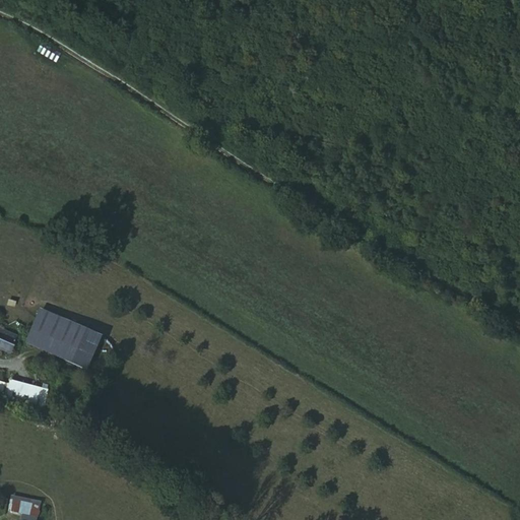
[(90,331),(41,310),(25,343),(75,366),(90,331)]
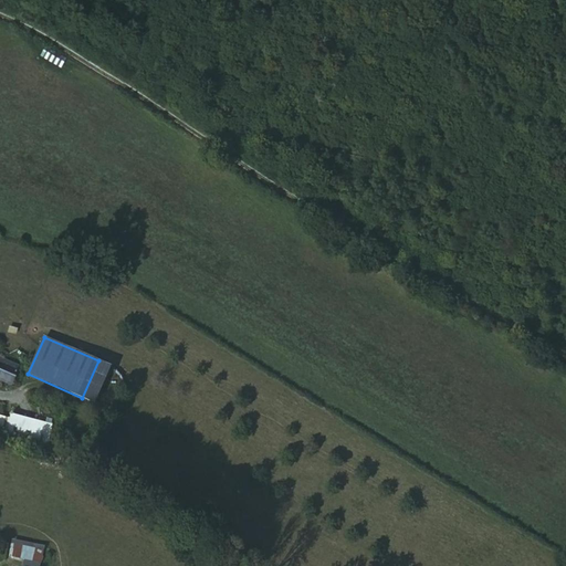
[(0,369),(13,374),(17,366),(0,358),(0,369)]
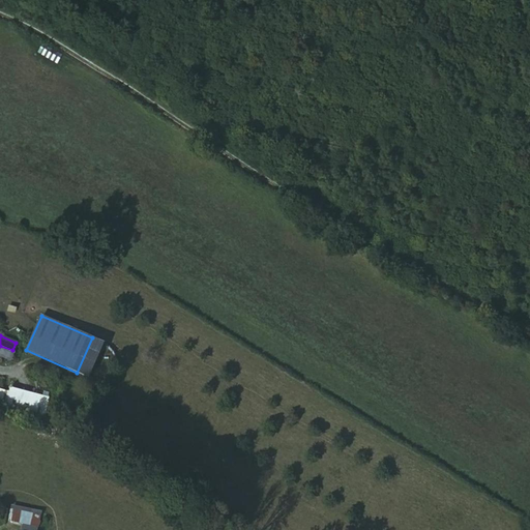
[(0,357),(7,360),(12,350),(0,346),(0,357)]
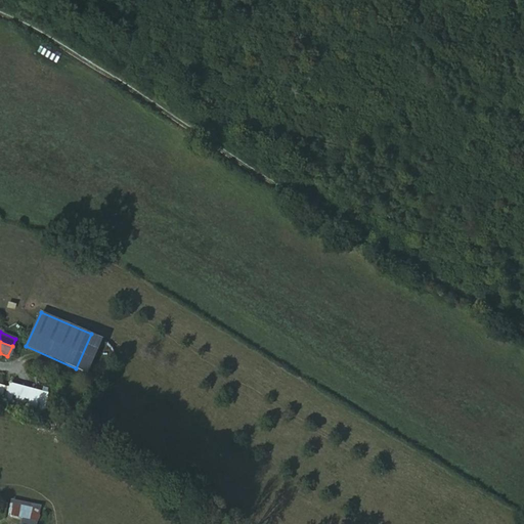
[(45,411),(49,391),(9,382),(5,402),(45,411)]
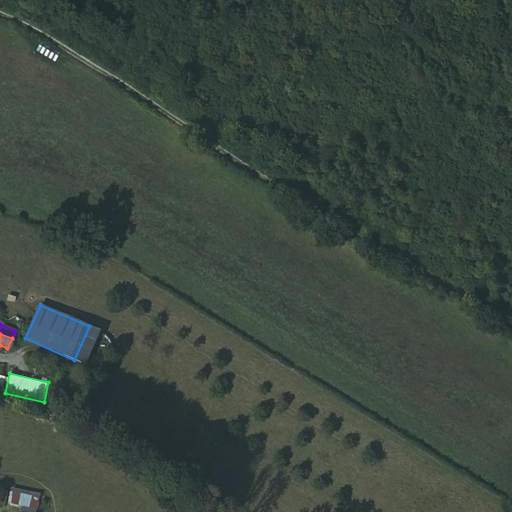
[(12,490),(11,494),(38,498),(39,495),(12,490)]
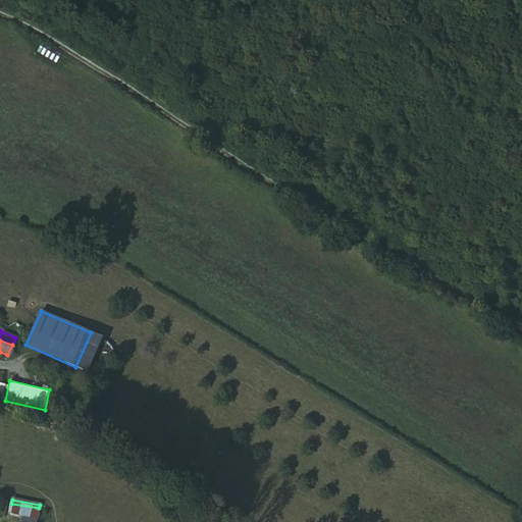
[(36,521),(39,508),(11,504),(8,514),(22,517),(20,521),(36,521)]
